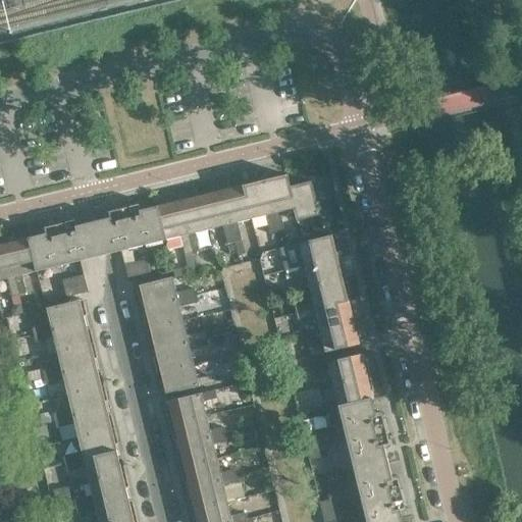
[(272,172),(263,175),(276,232),(283,230),(279,213),(293,210),(295,209),(290,188),(286,175),(274,178),(272,172)]
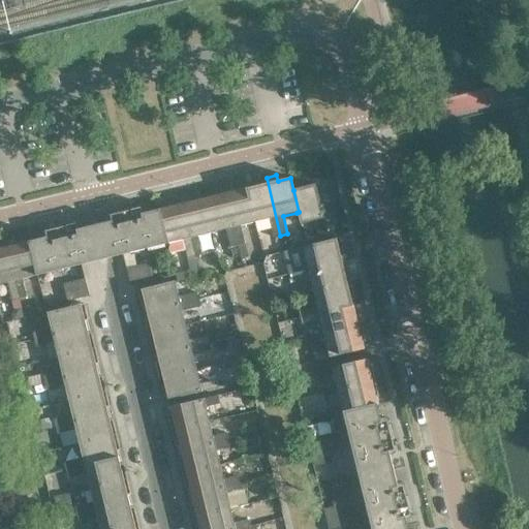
[(280,236),(267,178),(256,180),(258,186),(246,188),(254,223),(269,219),(273,238),(280,236)]
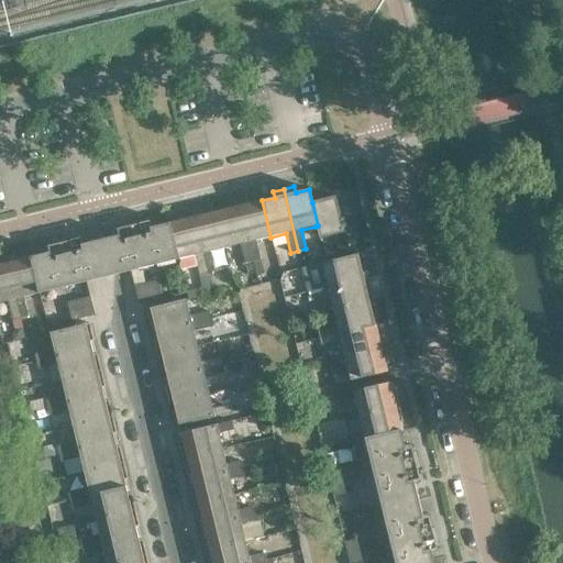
[(335,197),(312,202),(318,225),(316,227),(319,239),(344,233),(335,197)]
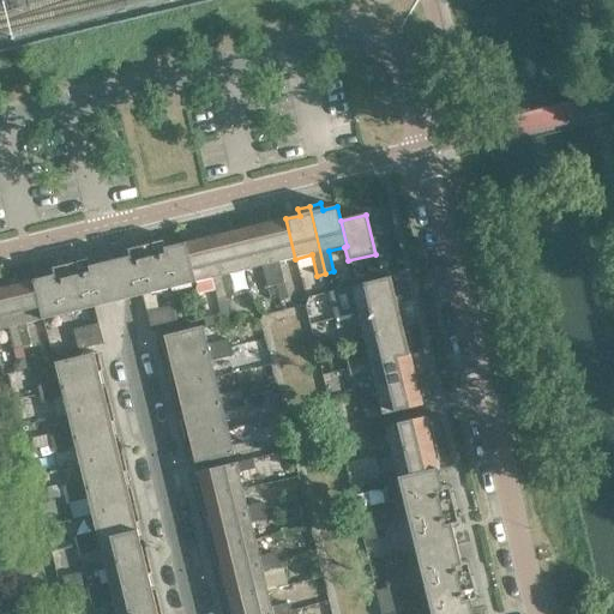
[(270,216),(259,218),(275,286),(283,284),(278,263),(295,259),(286,218),(272,222),(270,216)]
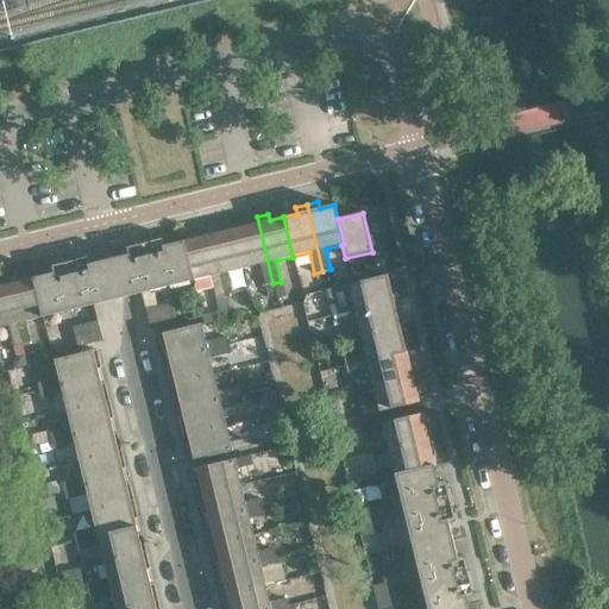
[(272,283),(257,217),(245,219),(248,226),(233,230),(243,269),(259,265),(264,286),(272,283)]
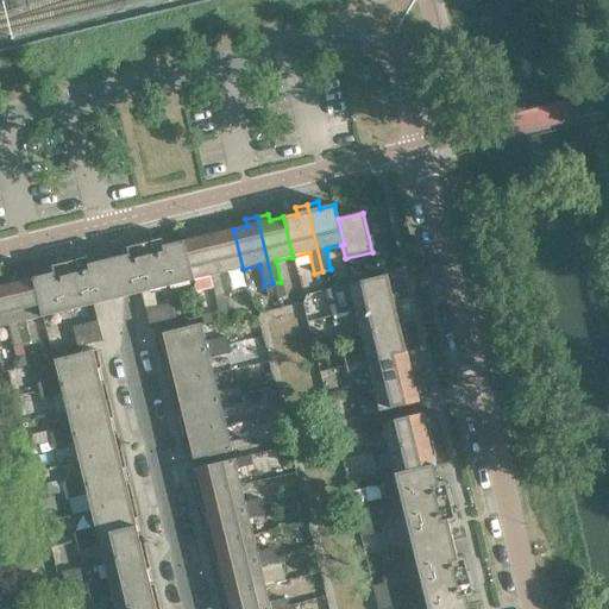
[(218,226),(207,228),(223,295),(231,294),(226,272),(243,269),(233,230),(220,233),(218,226)]
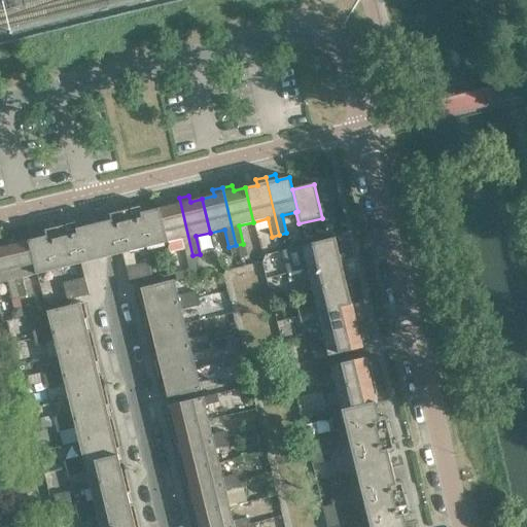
[(192,255),(179,198),(169,200),(171,206),(159,209),(167,243),(181,240),(185,257),(192,255)]
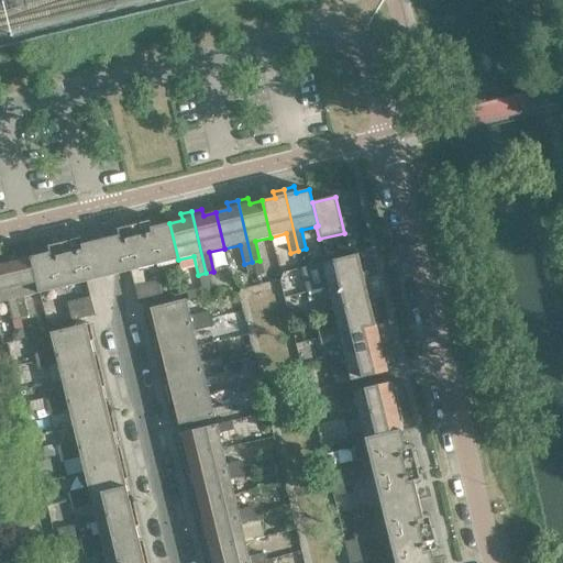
[(128,224),(129,227),(120,229),(122,235),(109,239),(77,246),(76,240),(67,242),(67,240),(52,243),(53,245),(42,247),(44,254),(31,257),(40,294),(119,275),(178,260),(169,223),(156,227),(154,220),(144,223),(143,221),(128,224)]
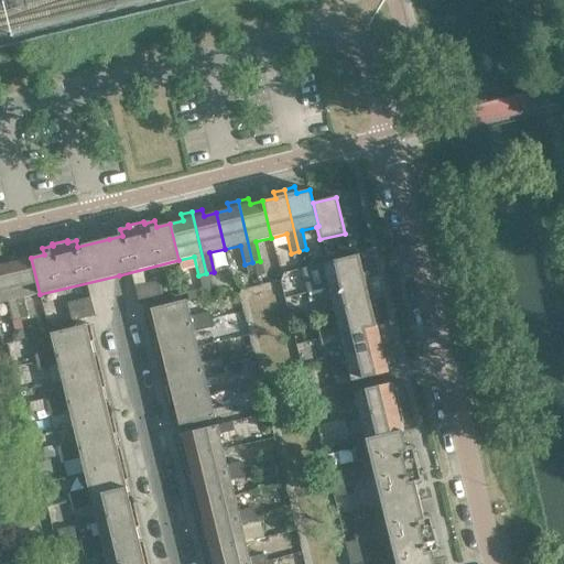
[(338,246),(340,256),(349,252),(347,243),(338,246)]
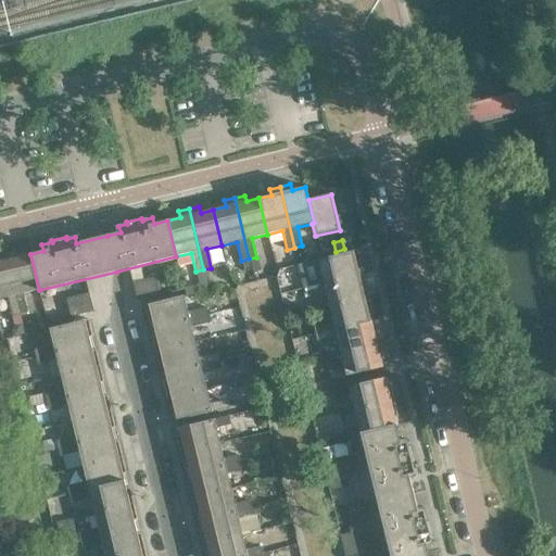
[(15,251),(5,254),(20,315),(27,313),(23,293),(39,290),(30,254),(17,257),(15,251)]
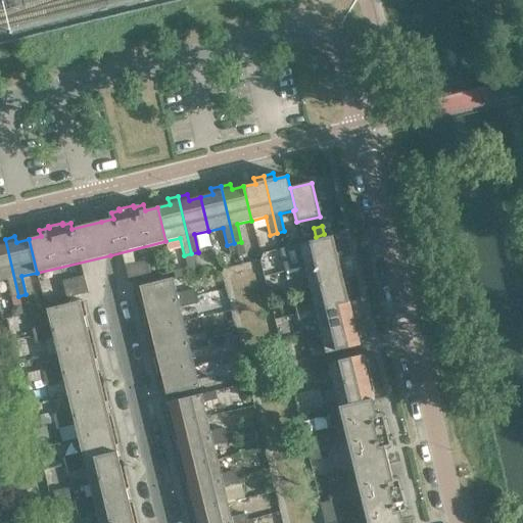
[(284,265),(286,272),(337,259),(336,253),(340,252),(335,236),(298,245),(302,260),(284,265)]
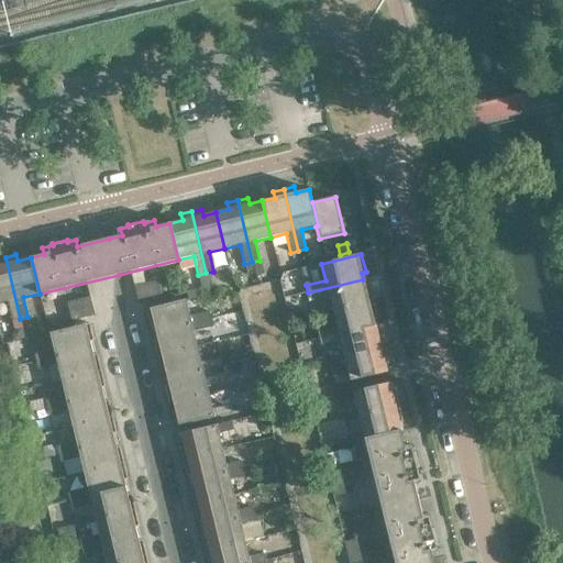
[(20,319),(6,257),(0,257),(0,302),(8,301),(12,321),(20,319)]
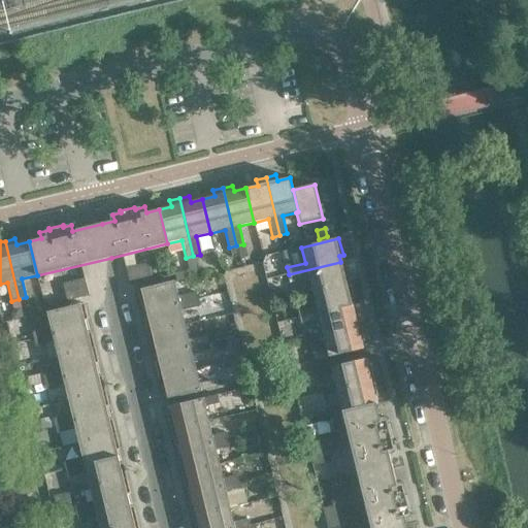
[(342,268),(340,262),(289,274),(291,281),(308,276),(312,292),(350,283),(347,267),(342,268)]
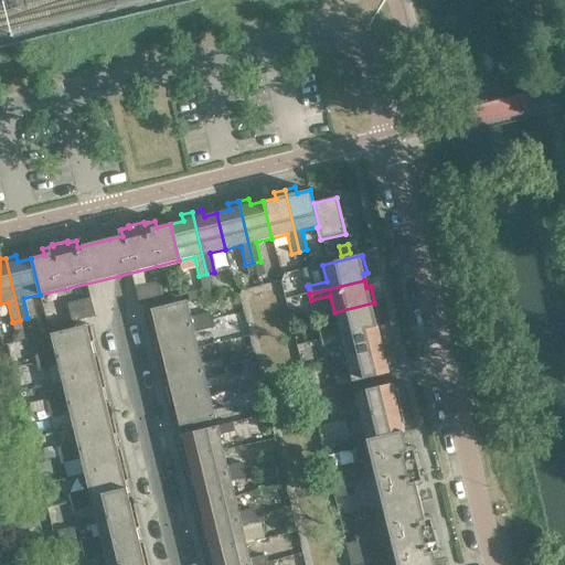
[(158,283),(135,288),(139,306),(162,300),(158,283)]
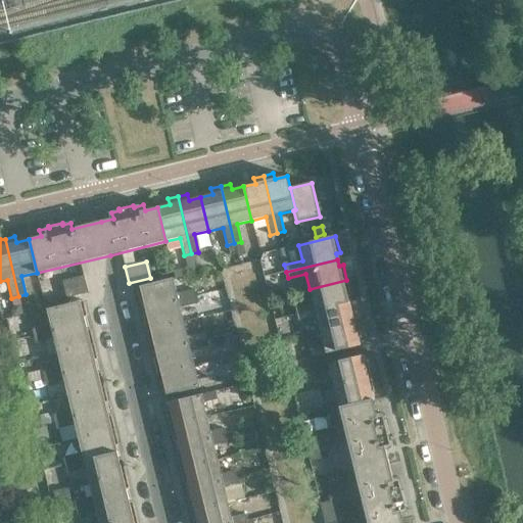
[(88,293),(84,276),(62,281),(66,298),(88,293)]
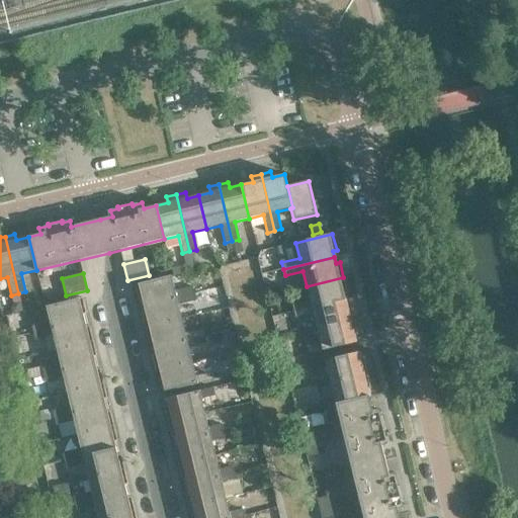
[(170,276),(150,281),(134,285),(138,300),(141,300),(143,307),(193,294),(192,287),(174,291),(170,276)]
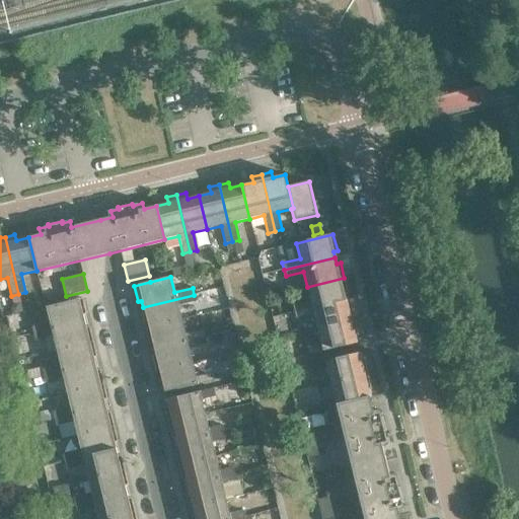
[(348,293),(344,278),(307,287),(310,301),(293,305),(294,312),(346,300),(344,294),(348,293)]
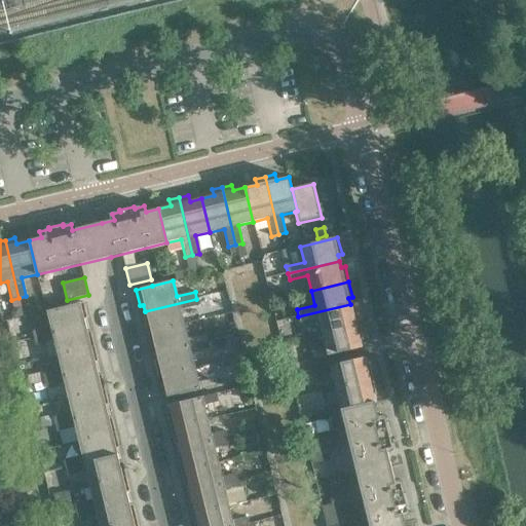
[(198,306),(196,299),(145,311),(146,317),(143,317),(147,334),(184,325),(181,310),(198,306)]
